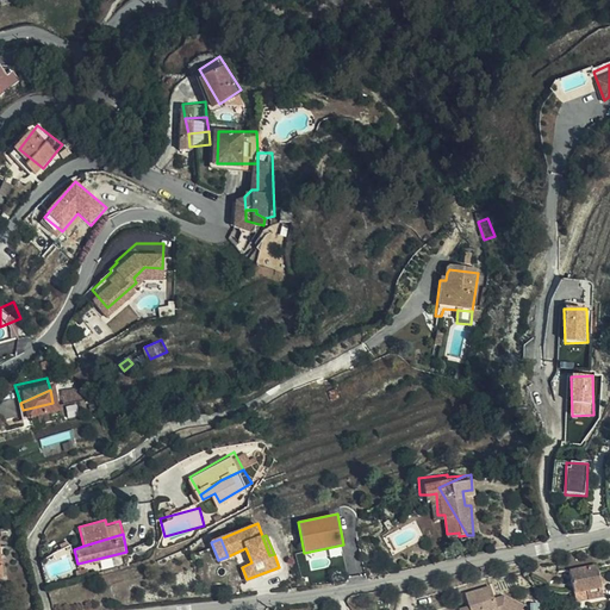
[(329,549),(330,556),(343,554),(341,547),(329,549)]
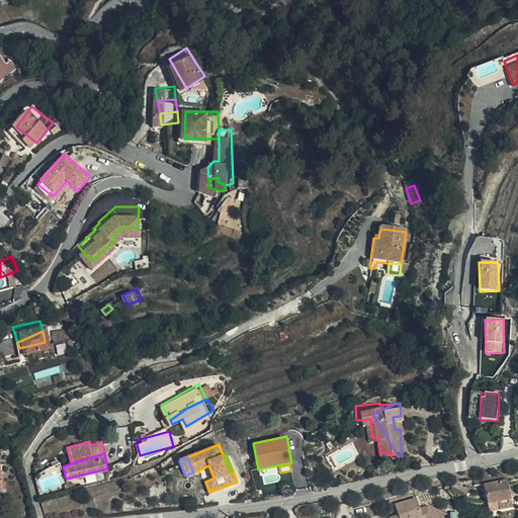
[(486,485),(492,502),(501,500),(504,506),(517,502),(517,500),(511,477),(486,485)]
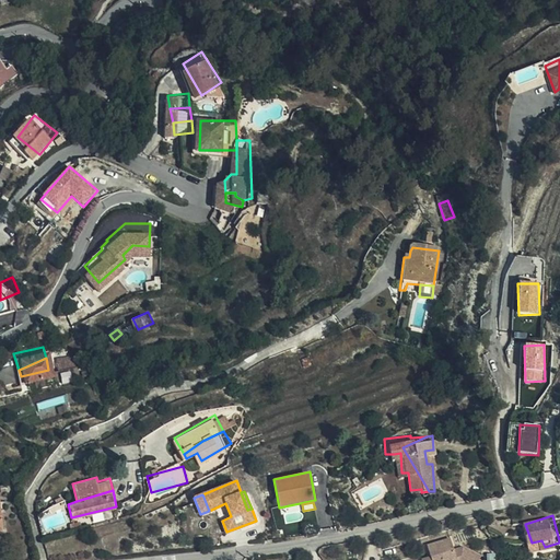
[(434,558),(426,559),(479,559),(481,557),(465,546),(456,549),(453,536),(430,541),(433,552),(434,558)]
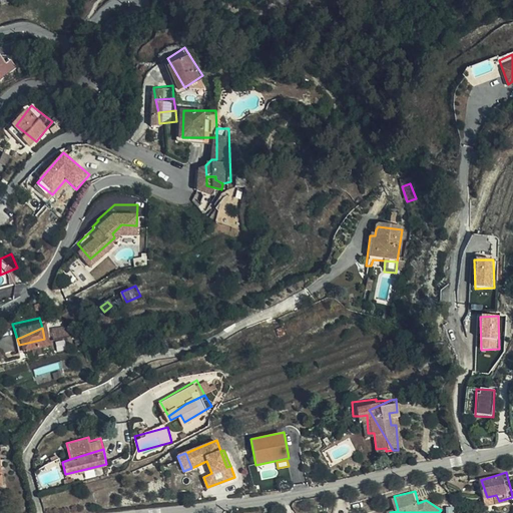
[(496,495),(487,497),(489,504),(499,501),(496,495)]
